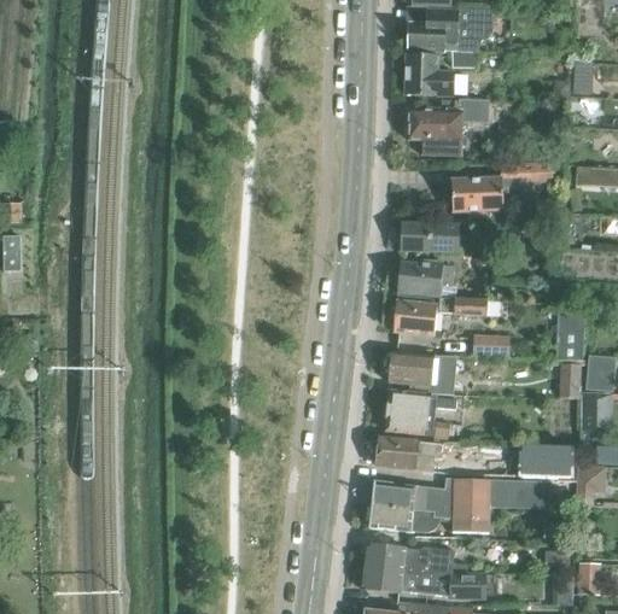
[(409,23),(409,50),(443,50),(453,50),(453,51),(476,52),(476,51),(478,51),(478,44),(483,44),(489,40),(493,36),(493,27),(493,6),(458,5),(458,10),(427,9),(427,23),(409,23)]
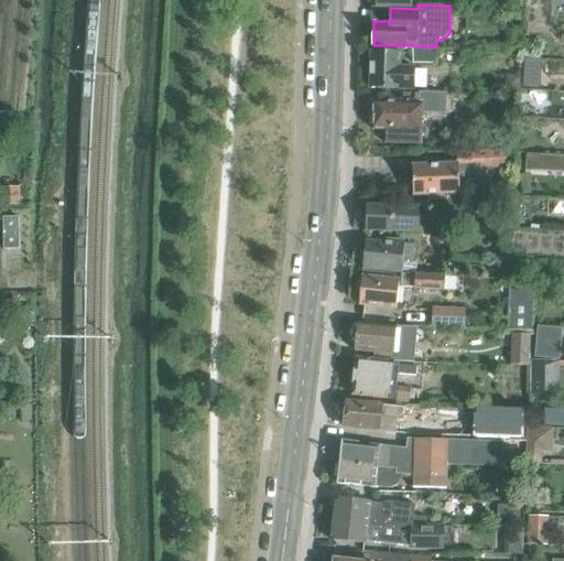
[(413,46),(412,61),(434,61),(434,47),(413,46)]
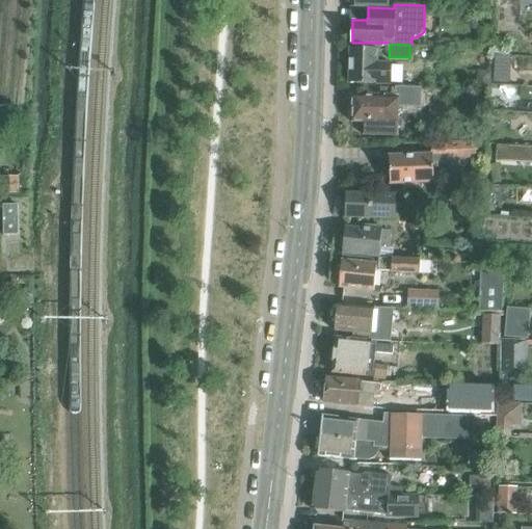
[(349,47),(348,80),(389,82),(390,57),(376,56),(376,48),(349,47)]
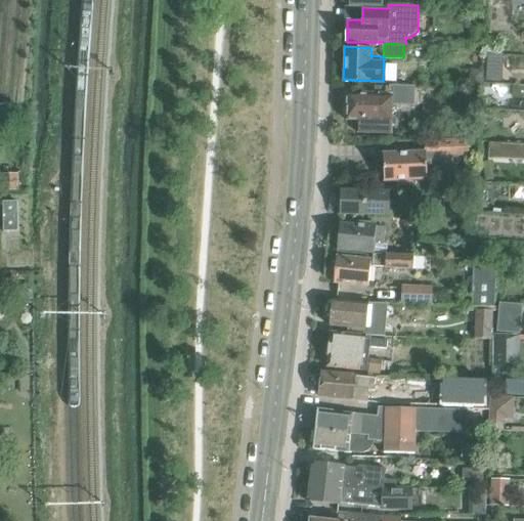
[(482,80),(483,66),(471,64),(470,79),(482,80)]
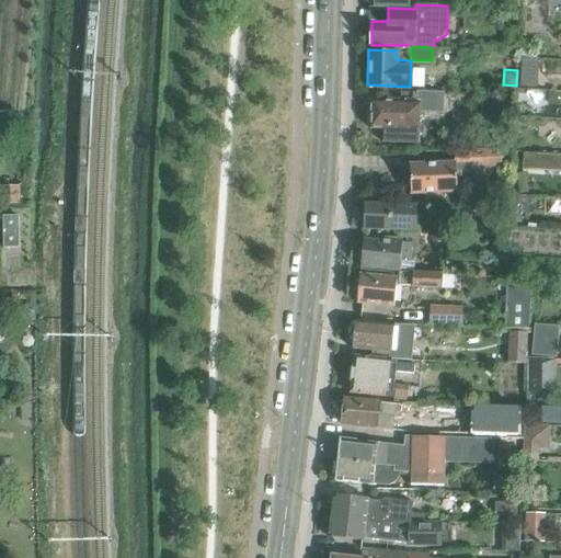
[(370,125),(370,126),(384,127),(384,138),(419,139),(420,126),(420,111),(443,112),(444,91),(433,91),(400,90),(400,97),(386,97),(386,100),(371,100),(370,125)]
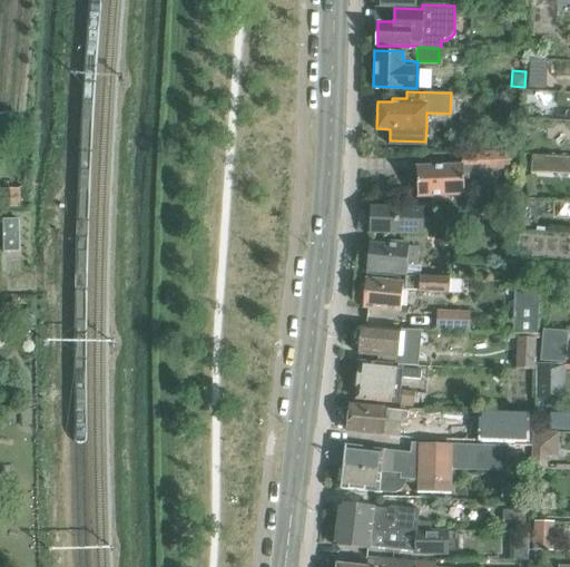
[(461,165),(416,166),(416,196),(432,195),(433,201),(445,201),(444,194),(463,194),(463,192),(483,178),(482,168),(508,167),(508,152),(461,153),(461,165)]
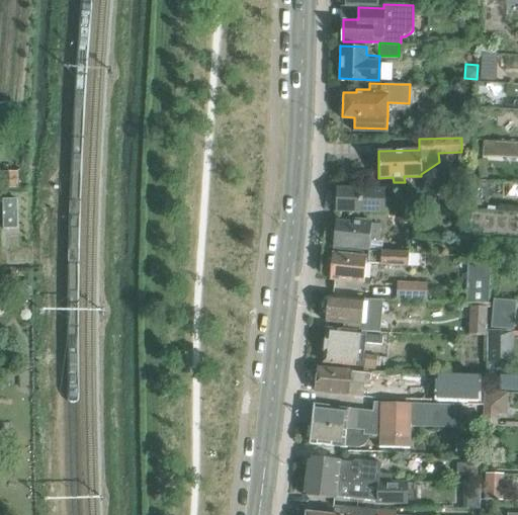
[(517,140),(502,139),(502,154),(517,155),(517,140)]
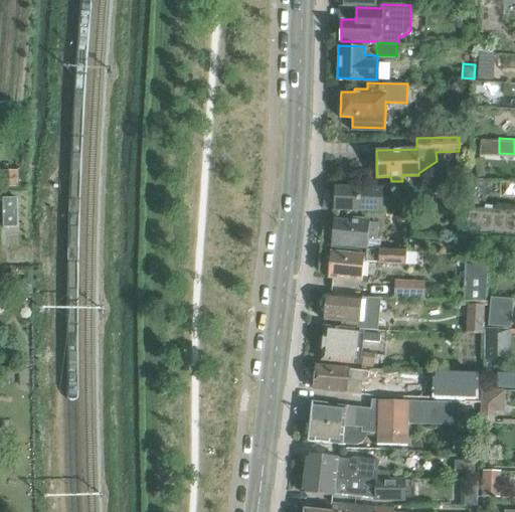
[(485,174),(481,155),(473,157),(476,175),(485,174)]
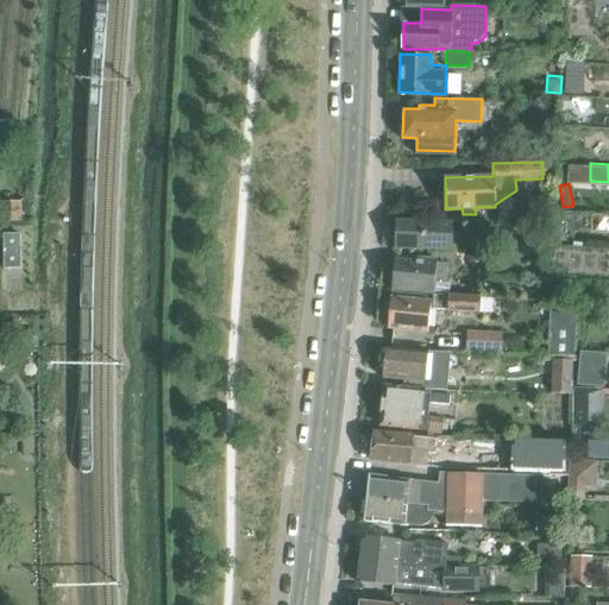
[(528,212),(540,212),(540,195),(527,195),(528,212)]
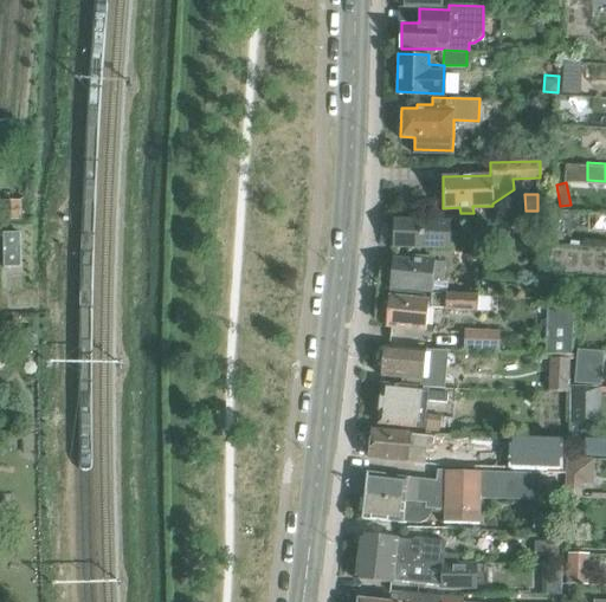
[(392,221),(393,247),(450,246),(450,220),(392,221)]
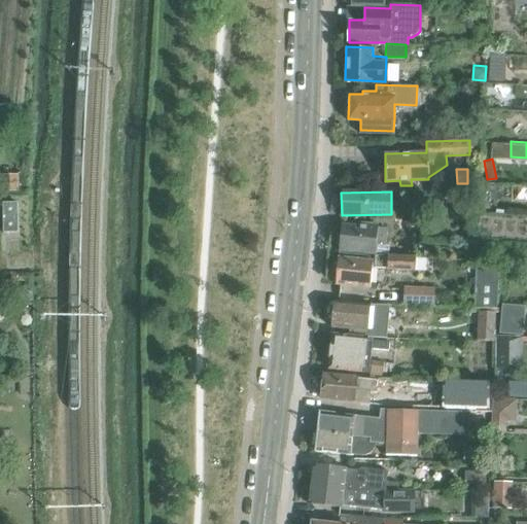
[(18,201),(2,201),(3,231),(18,231),(18,201)]
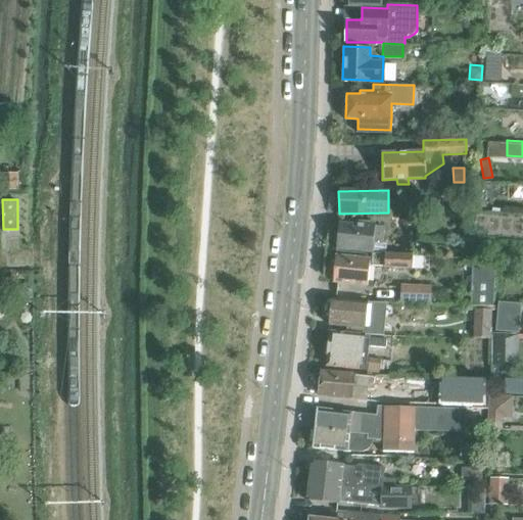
[(339,221),(336,247),(372,250),(373,238),(383,238),(384,223),(375,222),(357,220),(357,223),(339,221)]
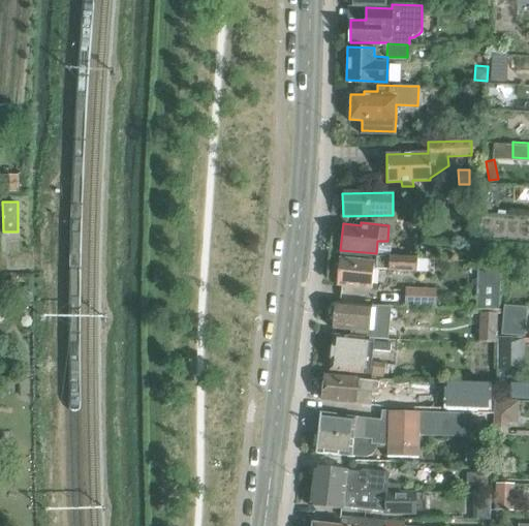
[(477,246),(477,258),(489,259),(490,247),(477,246)]
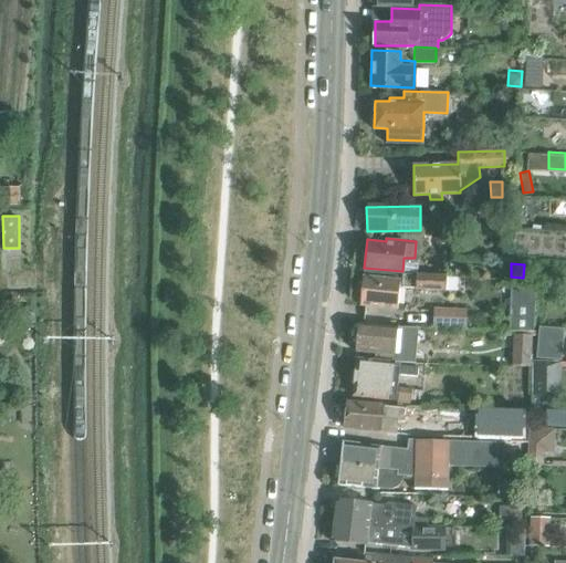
[(364,275),(360,303),(397,308),(399,285),(401,285),(402,271),(364,268),(364,275)]
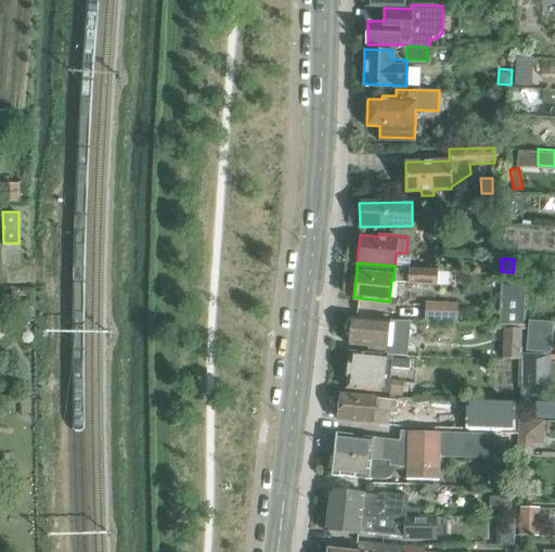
[(395,266),(394,280),(405,280),(405,281),(405,283),(436,284),(437,284),(438,268),(408,267),(407,267),(395,266)]
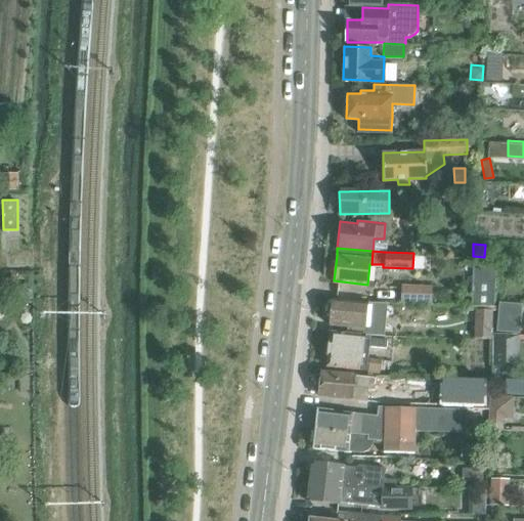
[(493,307),(496,260),(471,259),(469,306),(493,307)]
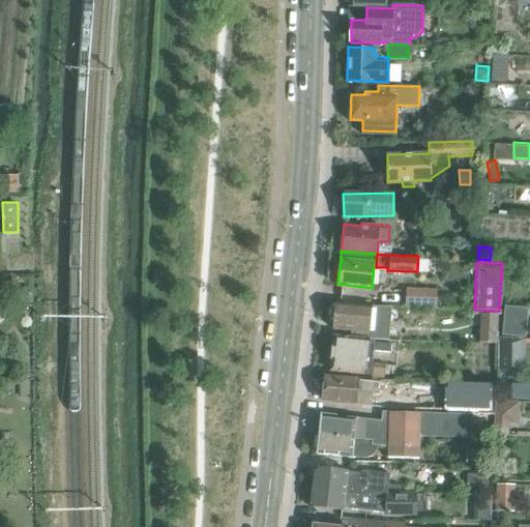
[(407,288),(406,304),(435,305),(436,289),(407,288)]
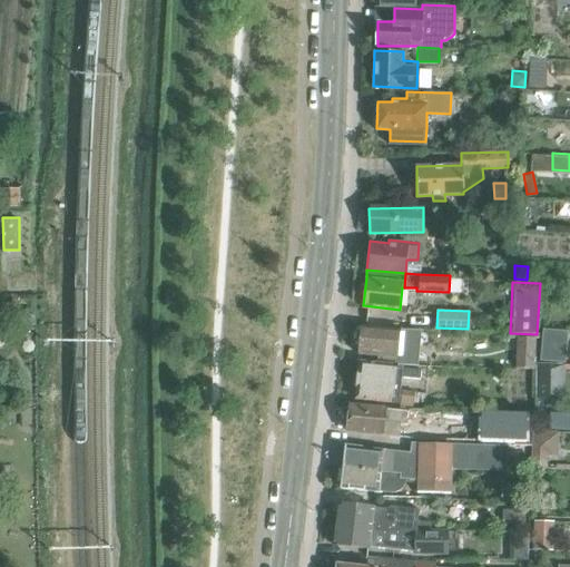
[(361,325),(359,352),(379,354),(377,361),(394,362),(395,362),(402,363),(413,363),(415,330),(397,329),(361,325)]
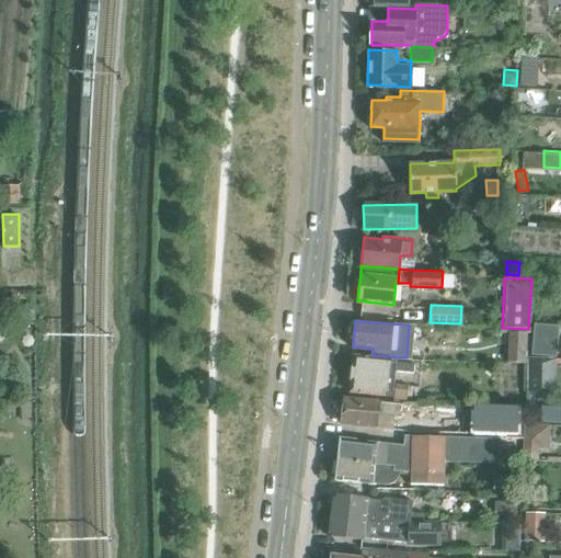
[(557,355),(559,323),(534,321),(531,353),(554,355),(557,355)]
